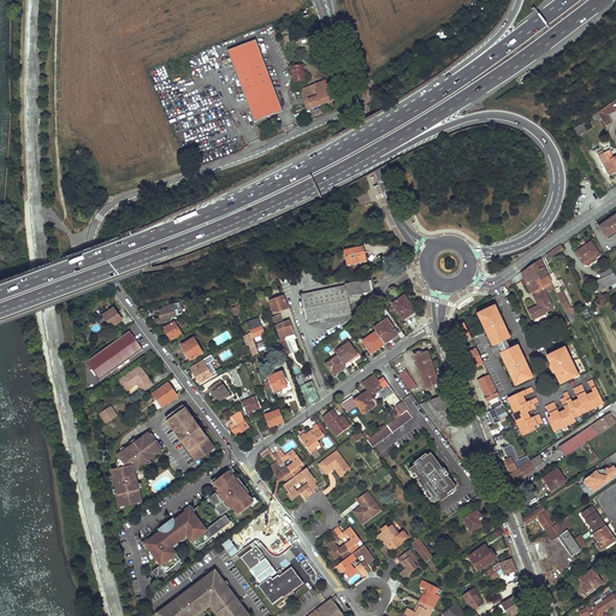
[(284,111),(258,39),(229,49),(255,122),(284,111)]
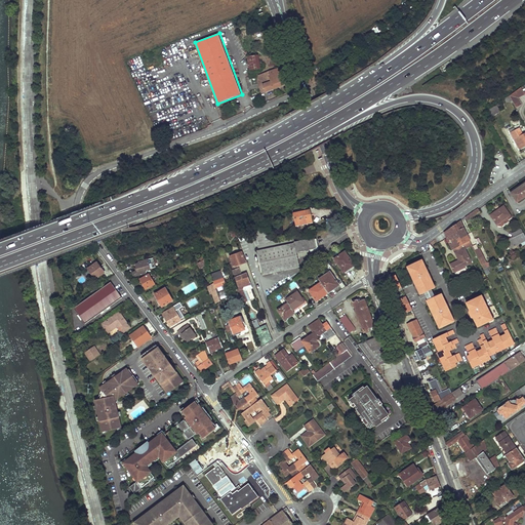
[(257,55),(247,56),(249,71),(258,70),(259,70),(257,55)]
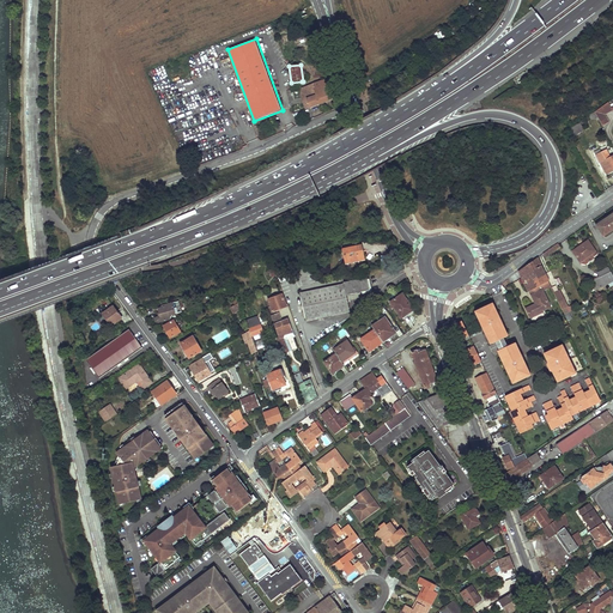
[(320,83),(327,101),(339,97),(332,79),(320,83)]
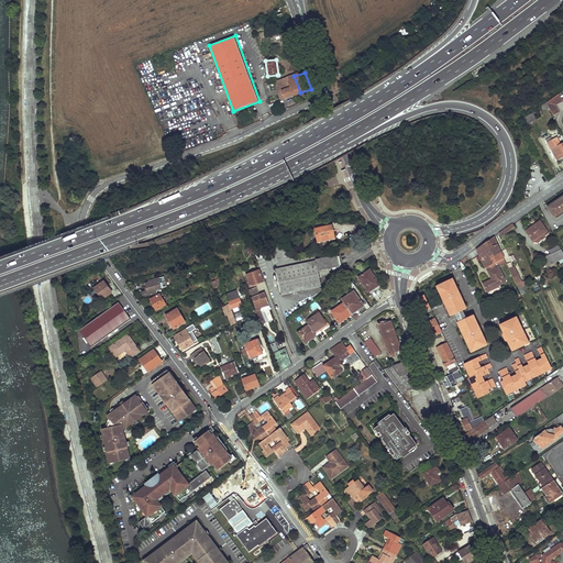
[(267,76),(268,85),(274,84),(273,77),(278,77),(277,75),(267,76)]
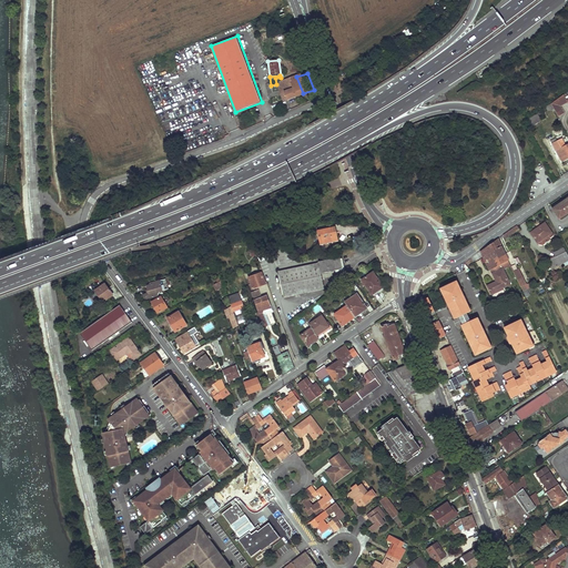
[(303,93),(296,77),(291,79),(284,80),(284,81),(283,87),(285,93),(287,100),(303,93)]
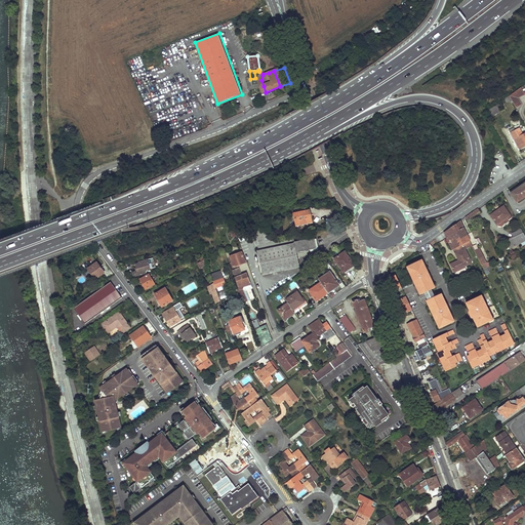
[(521,87),(509,95),(512,101),(513,103),(514,106),(520,102),(518,98),(524,95),(521,87)]
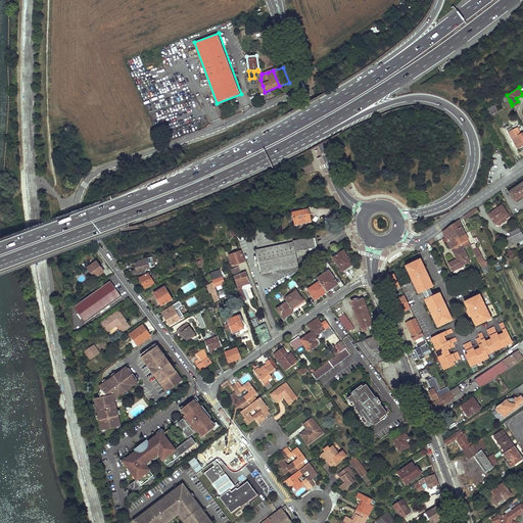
[(494,104),(483,110),(487,117),(498,110),(494,104)]
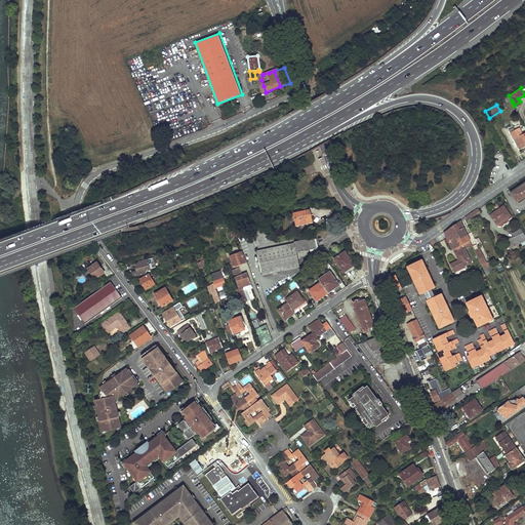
[(524,146),(524,133),(524,132),(521,134),(518,129),(515,130),(514,128),(509,130),(519,150),(524,146)]
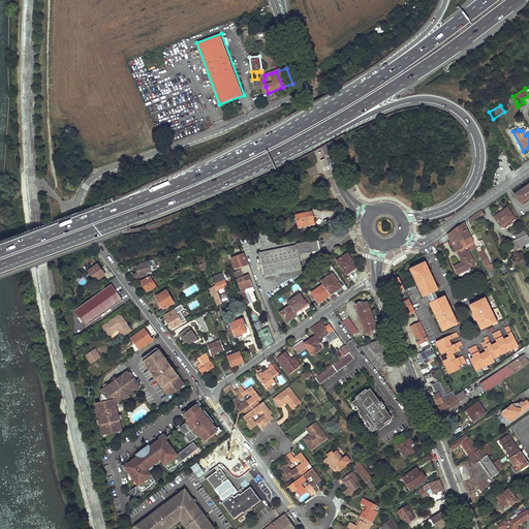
[(521,204),(528,197),(528,184),(515,194),(521,204)]
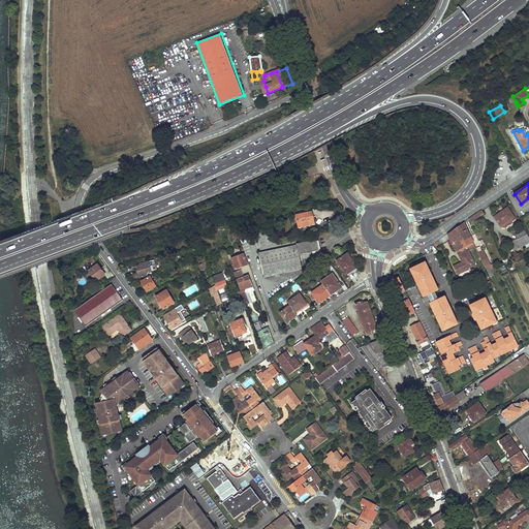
[(494,217),(500,226),(501,227),(504,228),(507,226),(507,227),(509,226),(508,225),(511,223),(510,222),(515,219),(506,208),(494,217)]
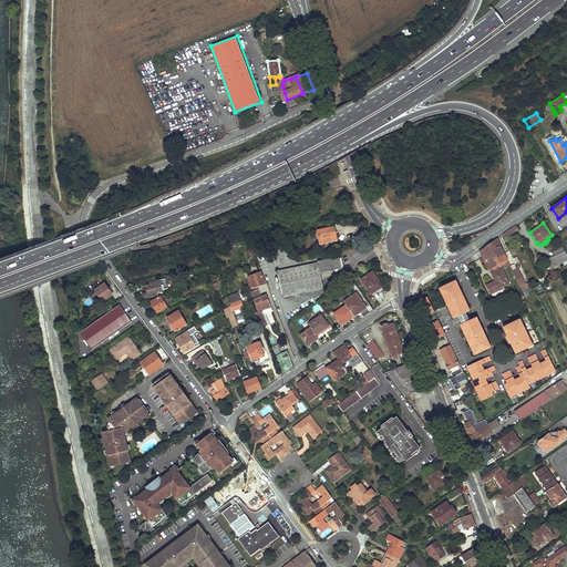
[(517,229),(515,226),(513,228),(513,227),(506,232),(508,236),(517,229)]
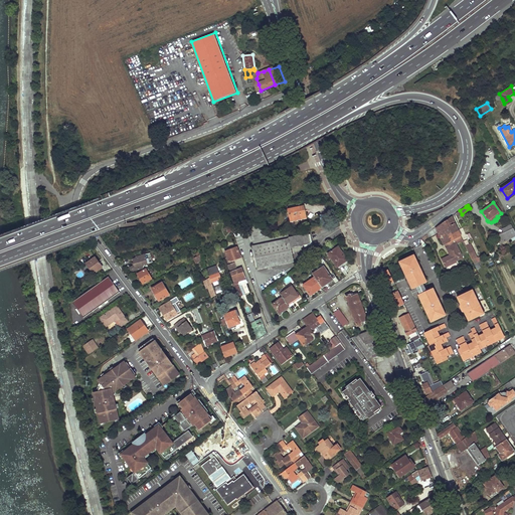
[(304,206),(288,209),(291,222),(307,219),(304,206)]
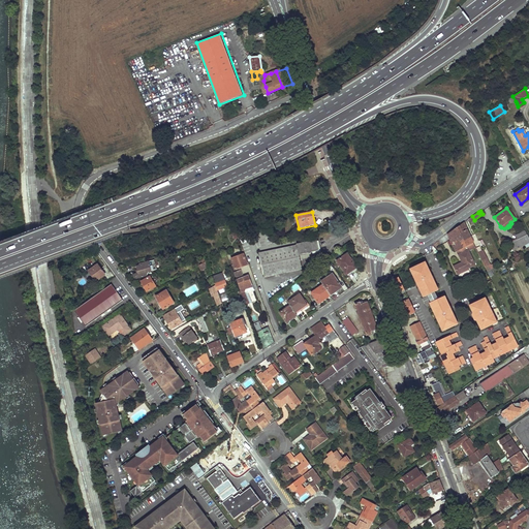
[(463,222),(447,234),(447,235),(456,251),(457,251),(462,248),(459,242),(470,236),(463,222)]
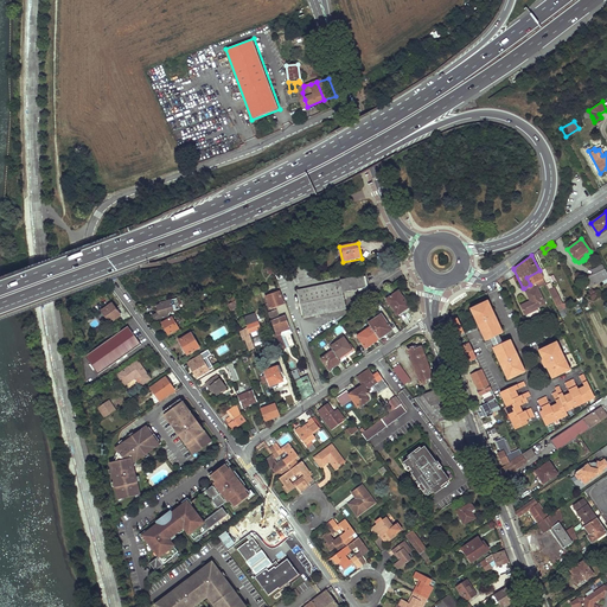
[(590,270),(594,275),(583,280),(588,288),(600,283),(606,279),(606,273),(605,269),(602,264),(590,270)]
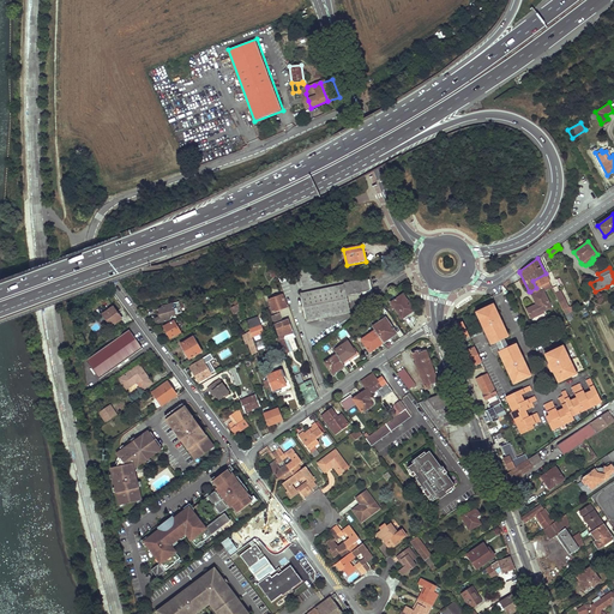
[(308,270),(280,280),(283,290),(312,281),(308,270)]
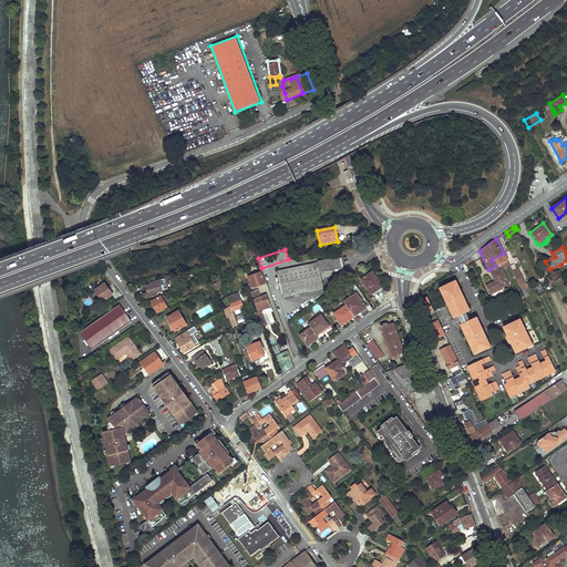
[(504,253),(492,259),(495,266),(507,260),(504,253)]
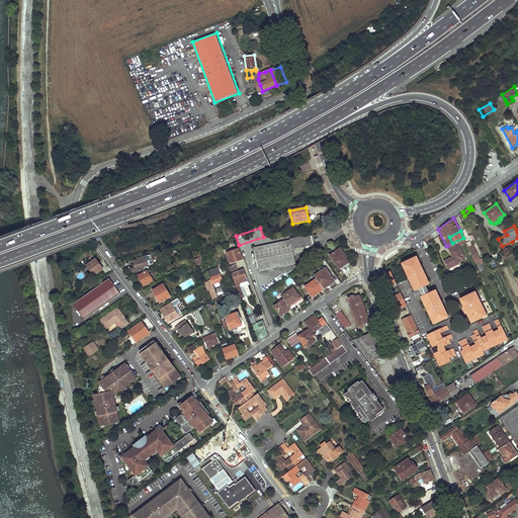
[(291,245),(254,252),(257,268),(294,261),(292,250),(312,246),(310,236),(290,240),(291,241),(291,245)]
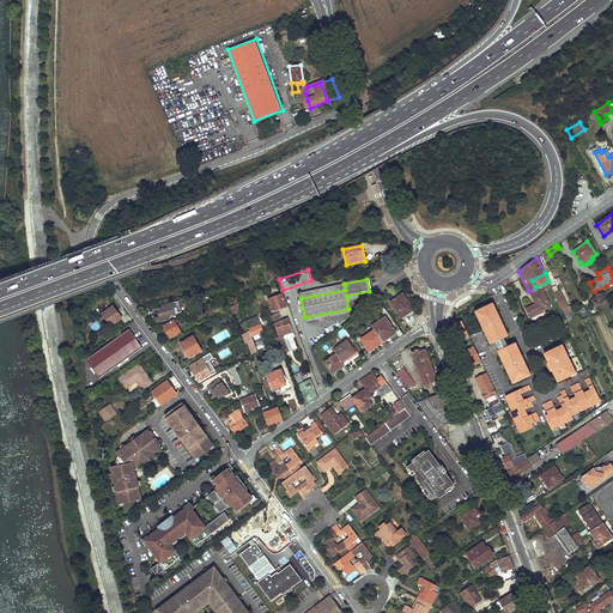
[(535,287),(529,291),(536,303),(536,304),(527,309),(530,317),(550,307),(542,292),(551,287),(548,281),(535,287)]
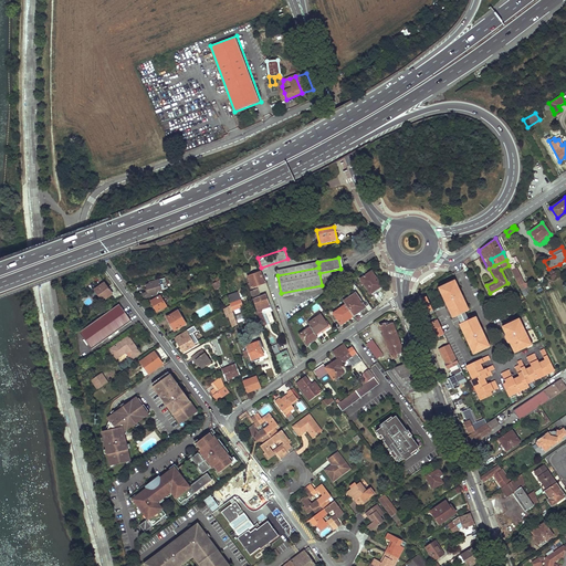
[(318,263),(278,271),(278,275),(318,268),(318,263)]
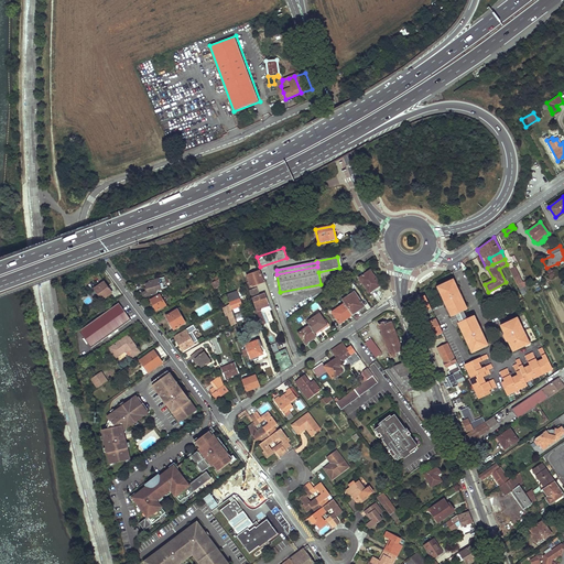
[(514,268),(509,270),(517,284),(519,290),(523,288),(514,268)]
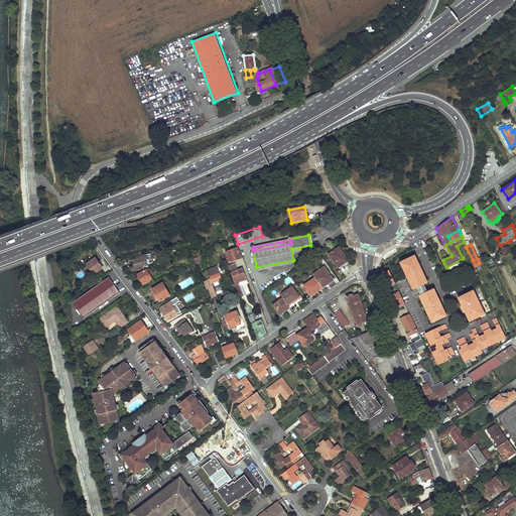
[(237,248),(226,253),(230,263),(241,258),(237,248)]
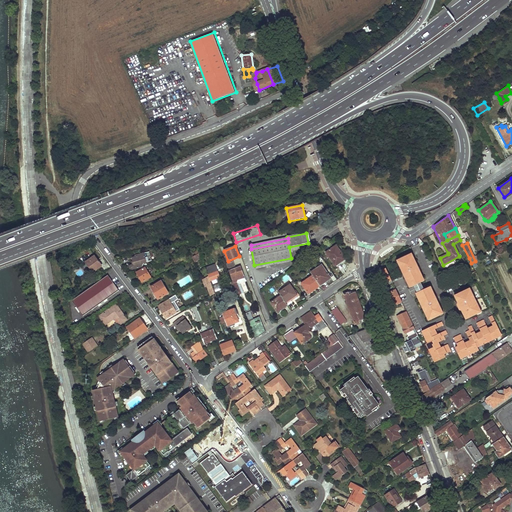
[(337,246),(326,253),(335,266),(341,262),(341,260),(344,258),(341,253),(342,253),(337,246)]
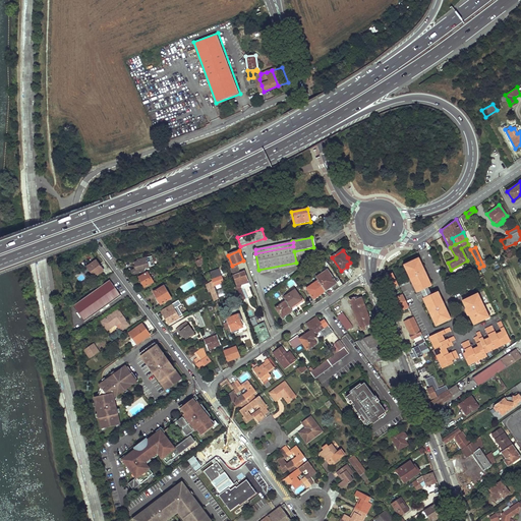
[(200,258),(195,261),(198,267),(206,263),(204,256),(200,258)]
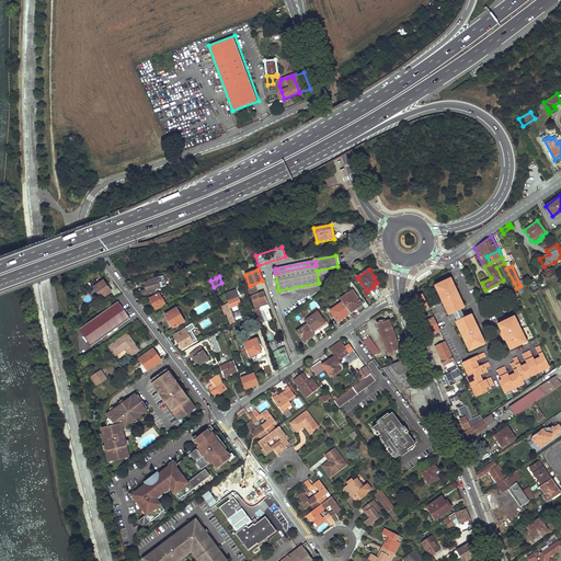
[(148,289),(145,290),(144,290),(142,292),(142,293),(142,294),(144,295),(145,295),(146,295),(157,293),(156,288),(160,287),(158,277),(149,281),(150,282),(146,283),(148,289)]
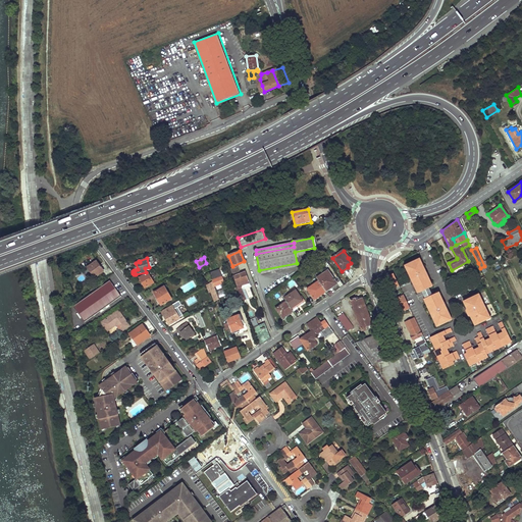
[(417,262),(416,260),(407,264),(409,266),(406,267),(411,279),(412,278),(414,281),(412,282),(416,291),(419,290),(420,292),(424,290),(426,289),(432,285),(427,275),(426,276),(424,273),(425,272),(420,261),(417,262)]
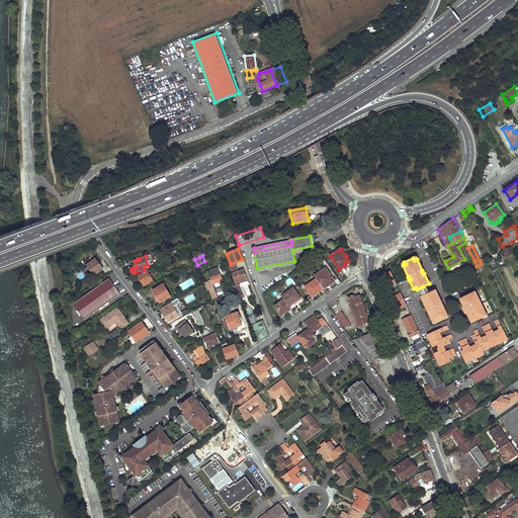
[(96,259),(87,266),(94,276),(103,269),(96,259)]
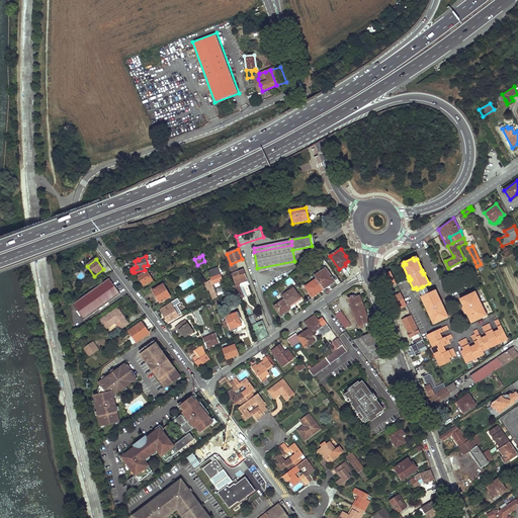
[(294,261),(257,268),(258,271),(295,264),(294,261)]
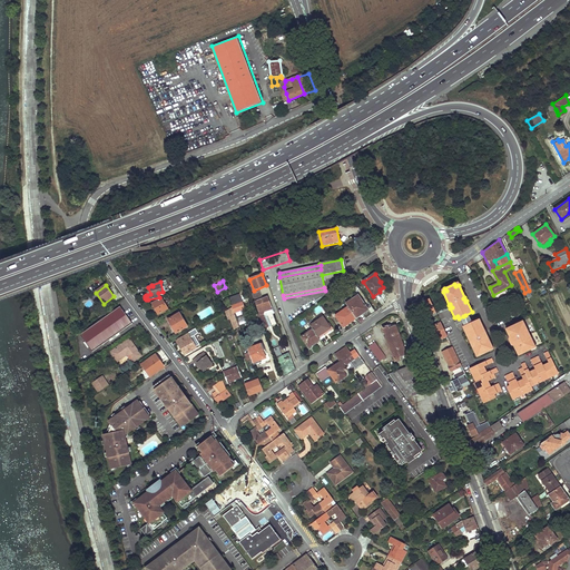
[(259,291),(252,294),(252,295),(254,302),(255,301),(262,298),(259,291)]
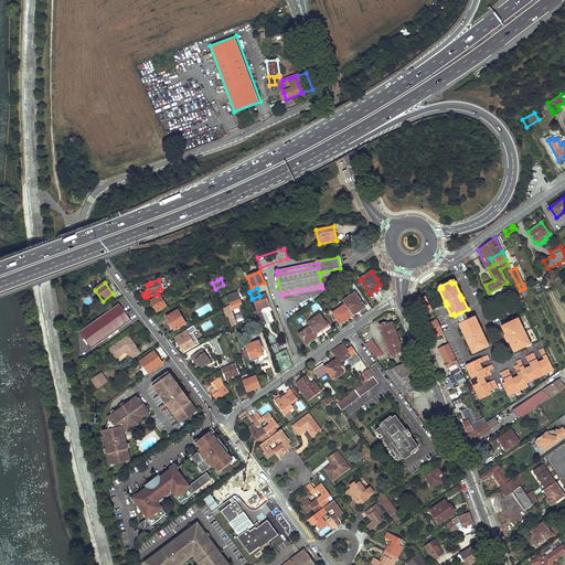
[(226,296),(228,299),(231,305),(232,310),(243,307),(237,291),(226,296)]
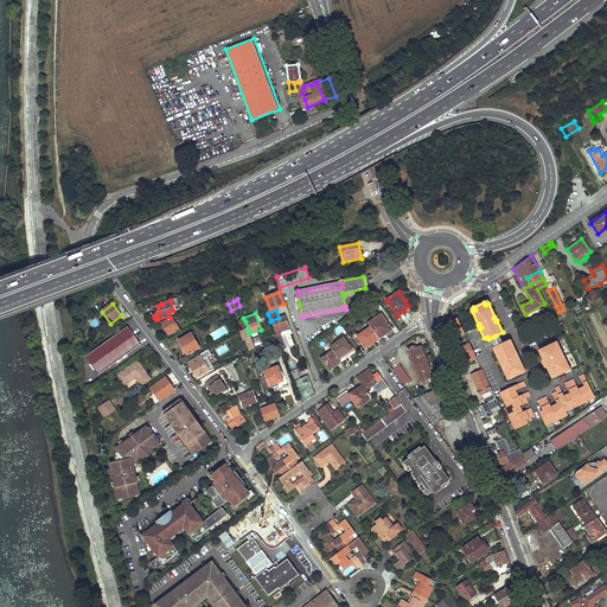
[(382,314),(368,324),(371,327),(378,338),(388,332),(393,328),(382,314)]
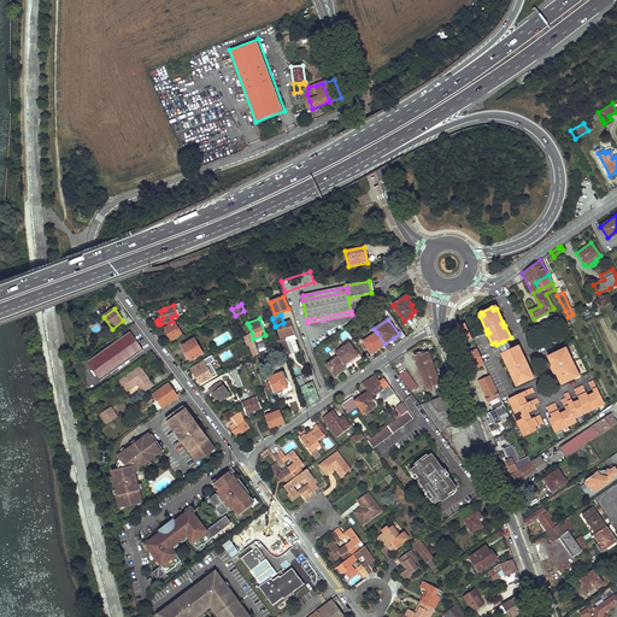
[(283,323),(276,325),(282,340),(295,335),(289,321),(283,323)]
